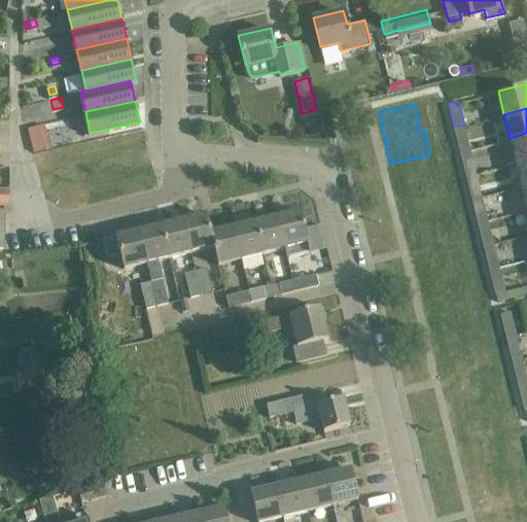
[(38,124),(29,127),(35,151),(44,148),(38,124)]
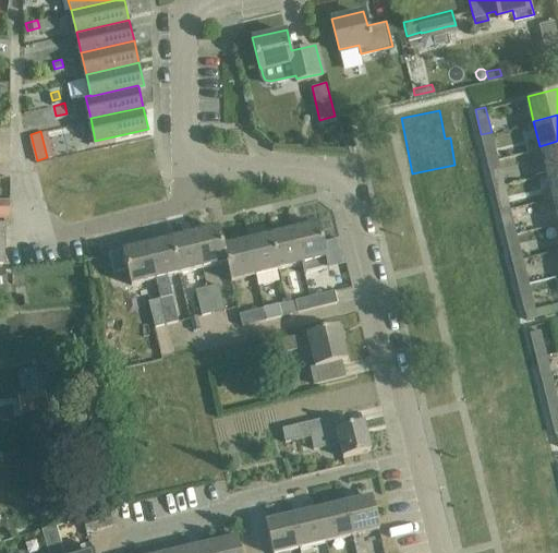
[(497,156),(492,132),(481,134),(487,159),(497,156)]
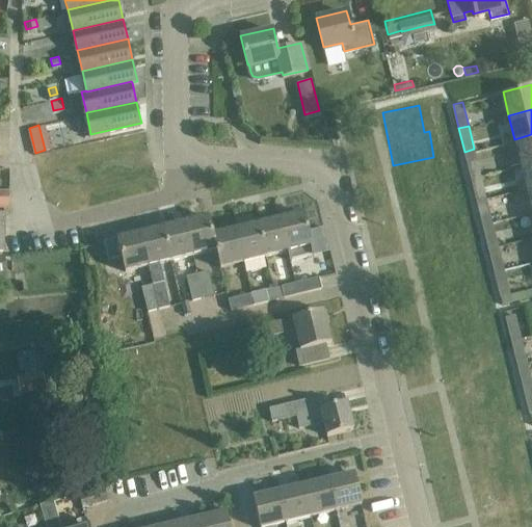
[(515,141),(504,145),(509,164),(521,161),(521,163),(531,159),(531,134),(514,139),(515,141)]
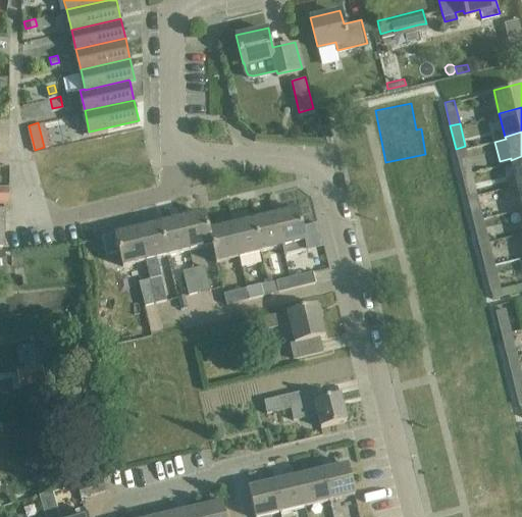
[(471,169),(465,146),(456,149),(462,172),(471,169)]
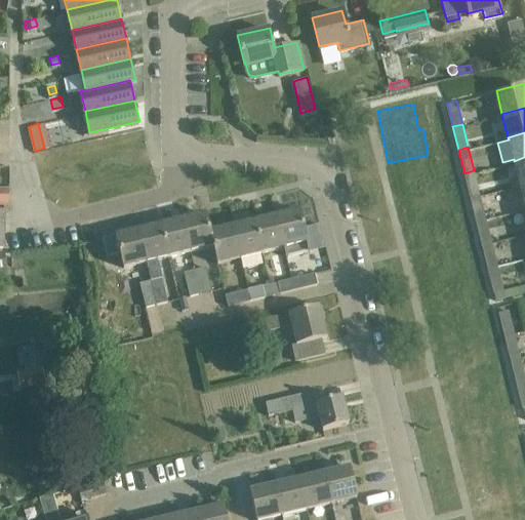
[(524,182),(524,157),(514,161),(520,184),(524,182)]
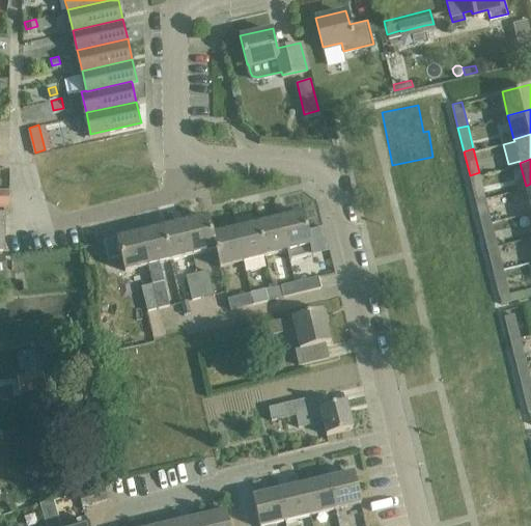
[(485,196),(479,172),(470,175),(475,198),(485,196)]
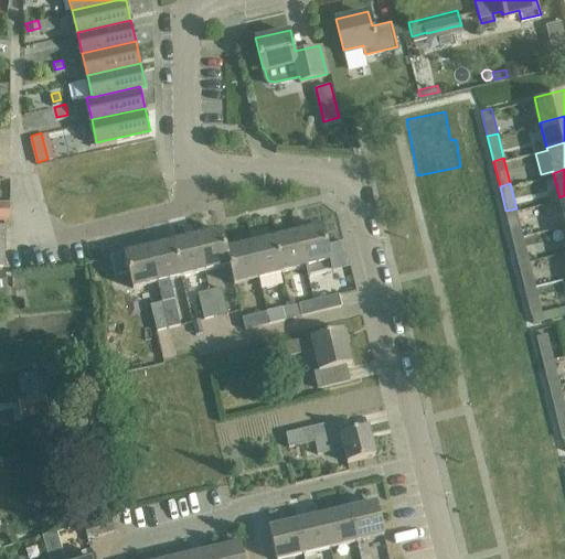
[(10,200),(0,200),(0,217),(10,217),(10,200)]
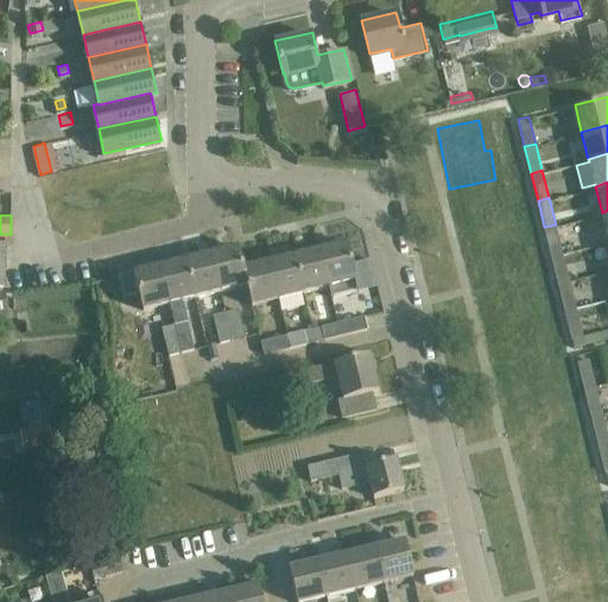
[(562,252),(556,225),(544,227),(551,254),(562,252)]
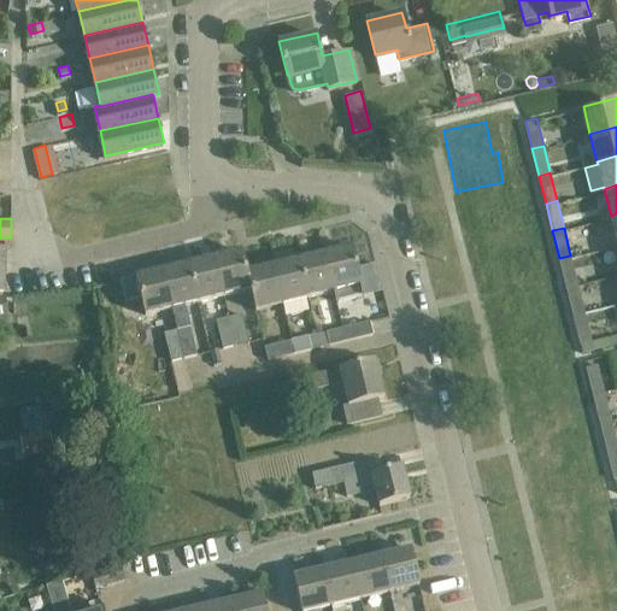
[(351,242),(324,250),(334,288),(336,298),(340,297),(363,292),(360,281),(356,263),(351,242)]
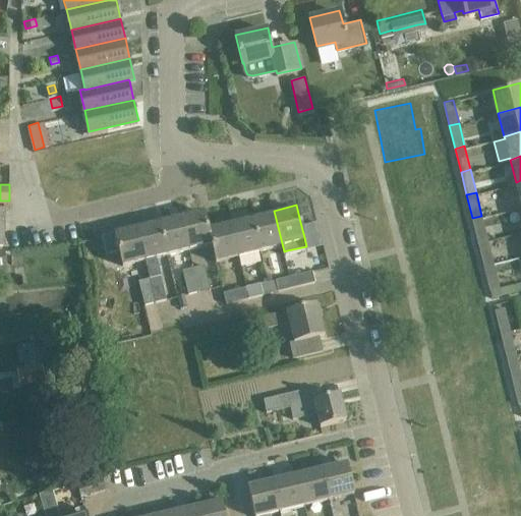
[(212,241),(209,226),(205,209),(182,214),(189,246),(212,241)]
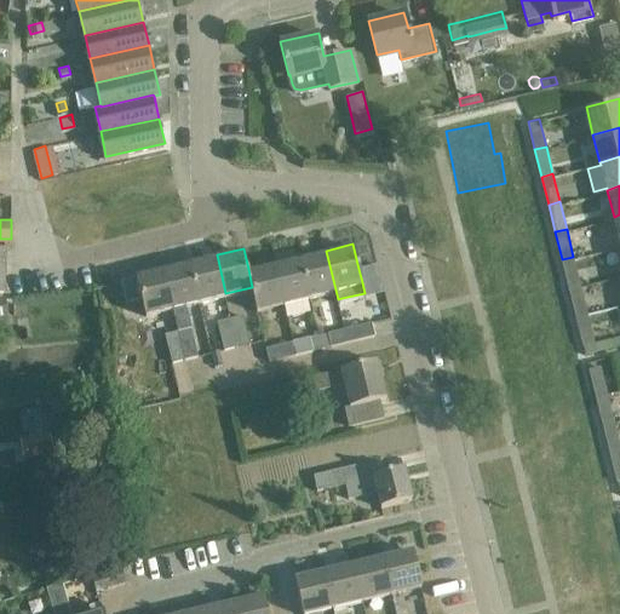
[(336,290),(326,251),(299,257),(309,296),(336,290)]
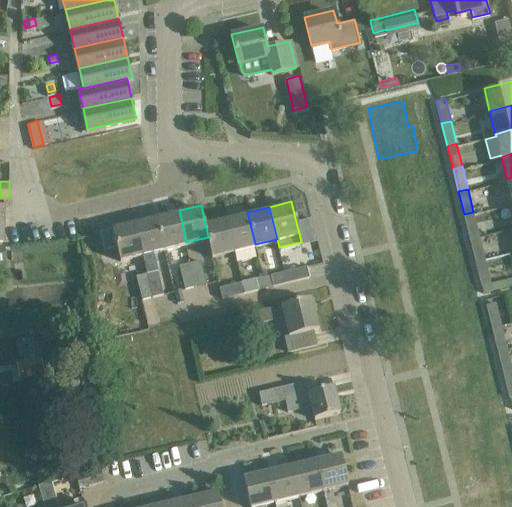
[(179,210),(157,216),(165,247),(186,242),(179,210)]
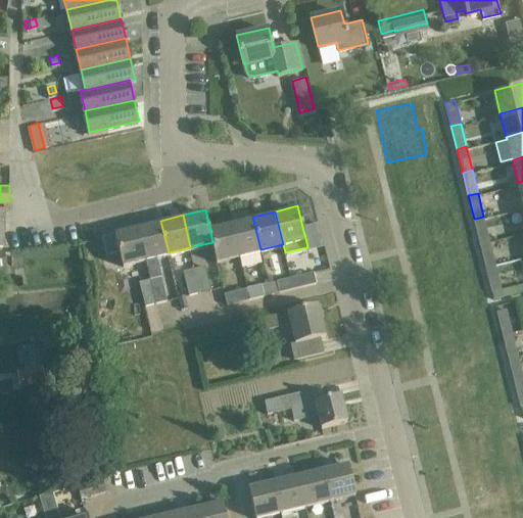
[(252,217),(231,222),(239,254),(240,263),(246,264),(255,262),(258,257),(257,250),(260,249),(252,217)]
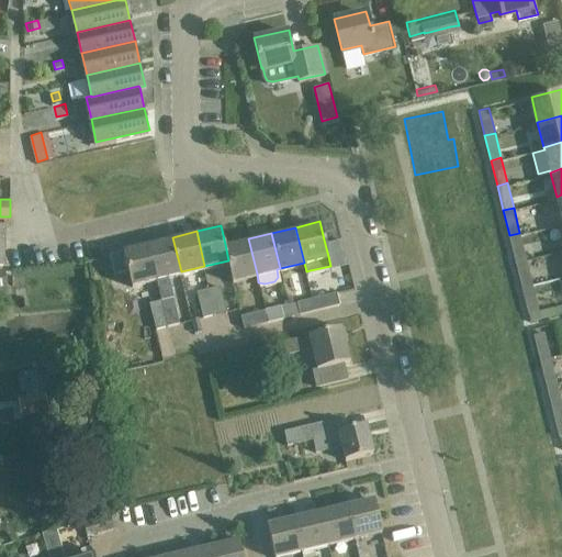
[(447,238),(451,251),(467,245),(462,233),(447,238)]
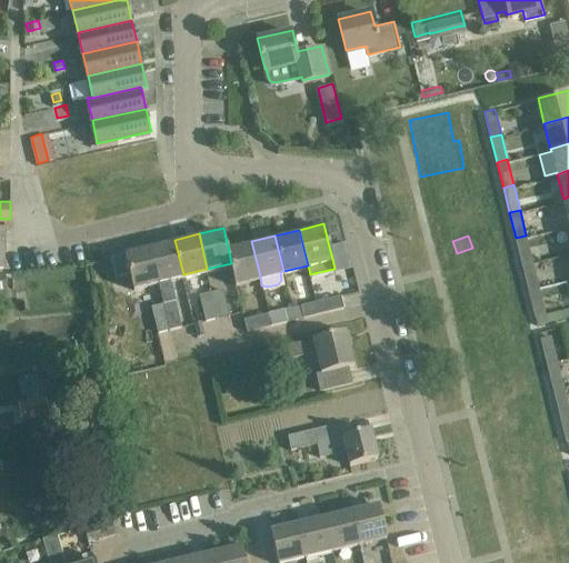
[(530,251),(526,235),(516,238),(521,263),(532,260),(537,258),(535,250),(530,251)]
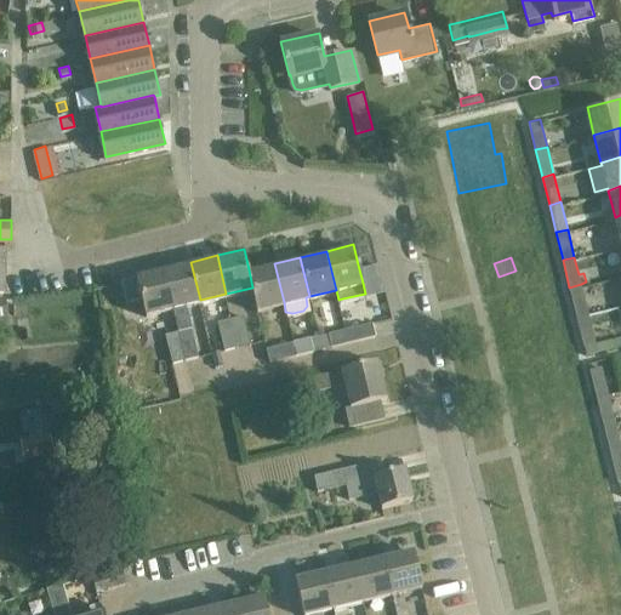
[(191,262),(165,268),(174,306),(177,318),(180,328),(186,357),(198,354),(191,325),(186,303),(200,300),(191,262)]
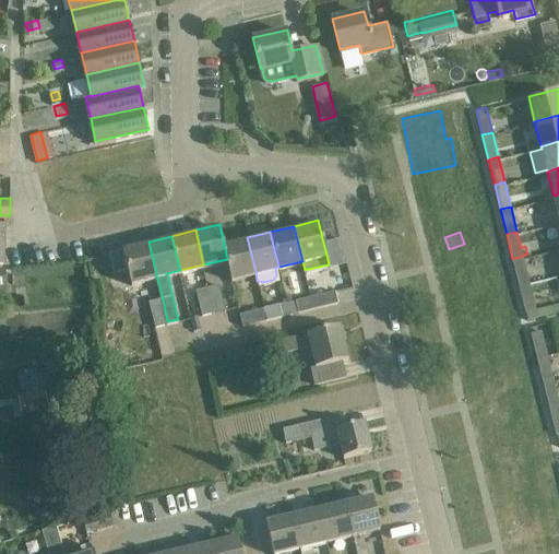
[(256,272),(247,237),(224,243),(227,259),(232,279),(256,272)]
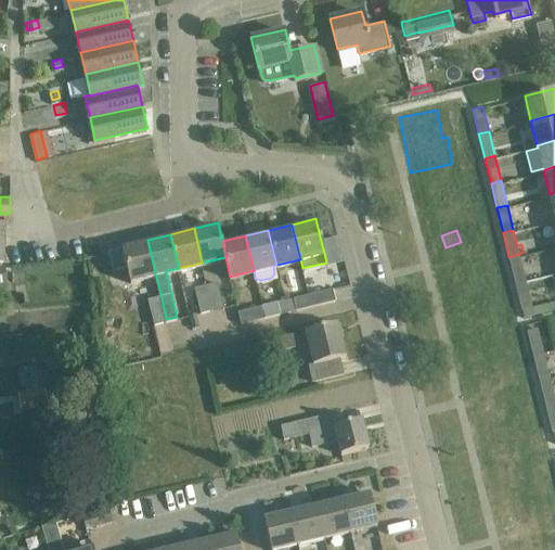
[(155,273),(147,240),(110,248),(114,268),(128,265),(131,280),(155,273)]
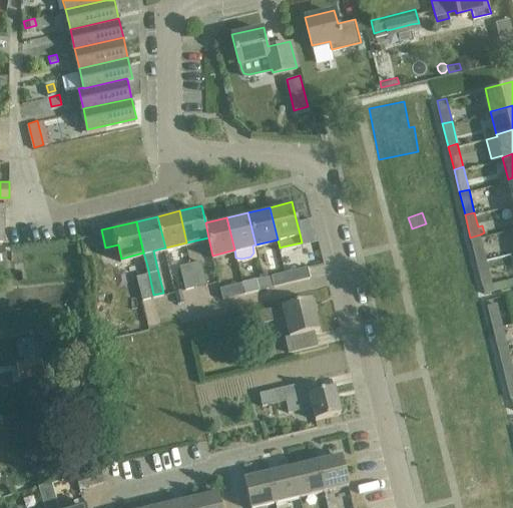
[(486,258),(480,234),(470,237),(476,260),(486,258)]
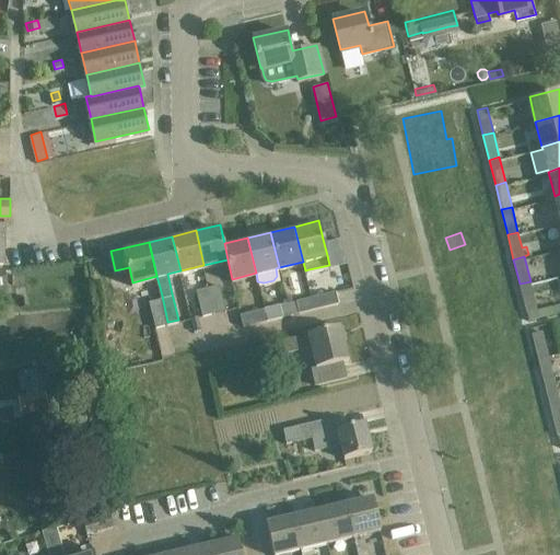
[(531,281),(520,284),(526,310),(536,308),(531,281)]
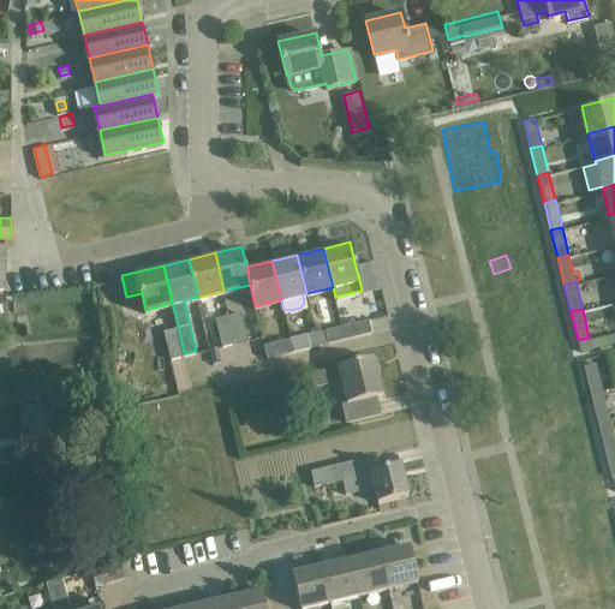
[(228,312),(236,341),(249,339),(242,310),(228,312)]
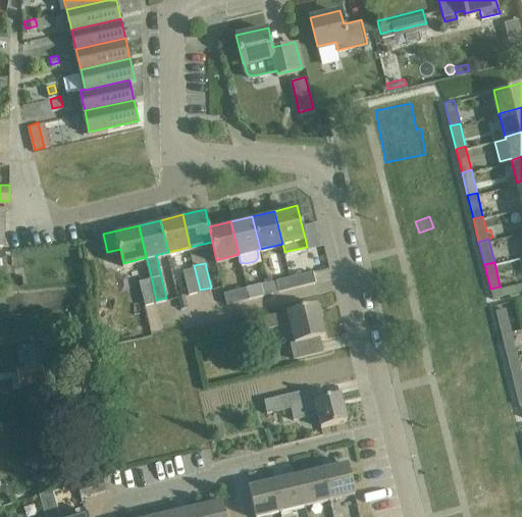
[(200,290),(194,265),(183,268),(188,293),(200,290)]
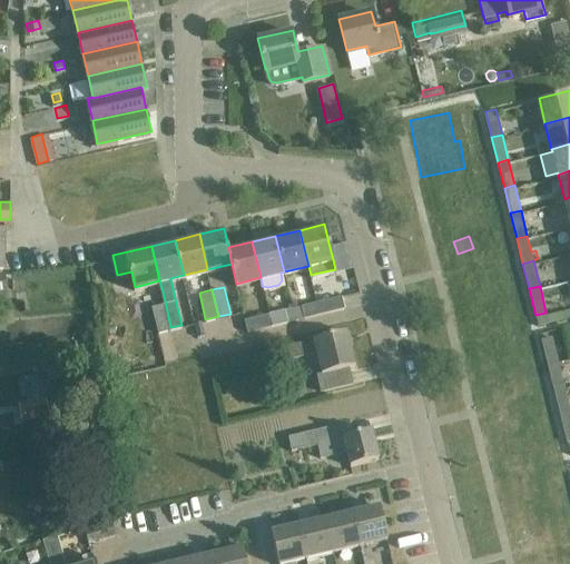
[(316,300),(320,313),(344,307),(342,294),(316,300)]
